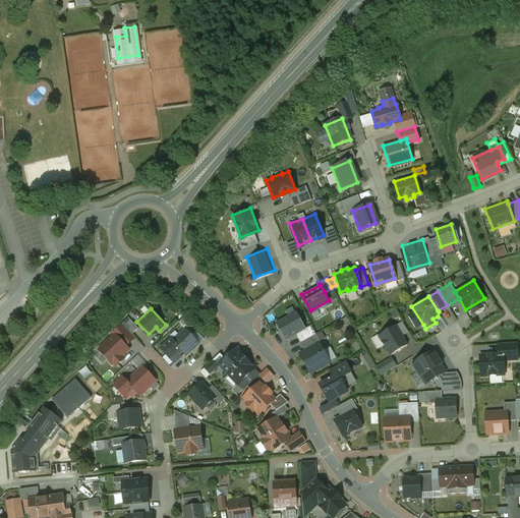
[(277,320),(287,337),(306,326),(296,308),(277,320)]
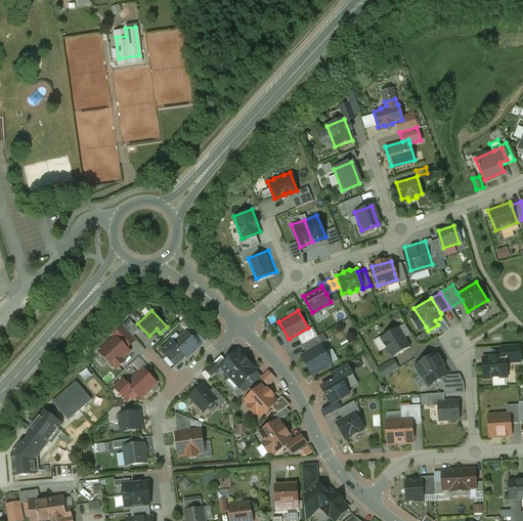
[(132,333),(139,328),(130,315),(123,320),(132,333)]
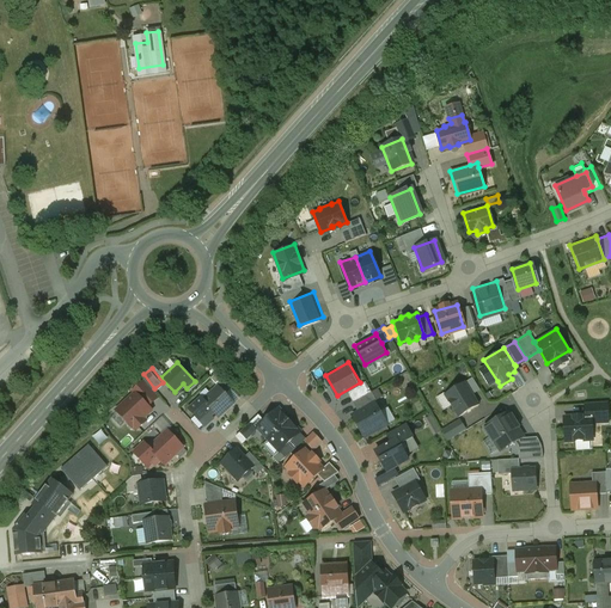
[(157,395),(142,380),(133,390),(134,392),(147,405),(157,395)]
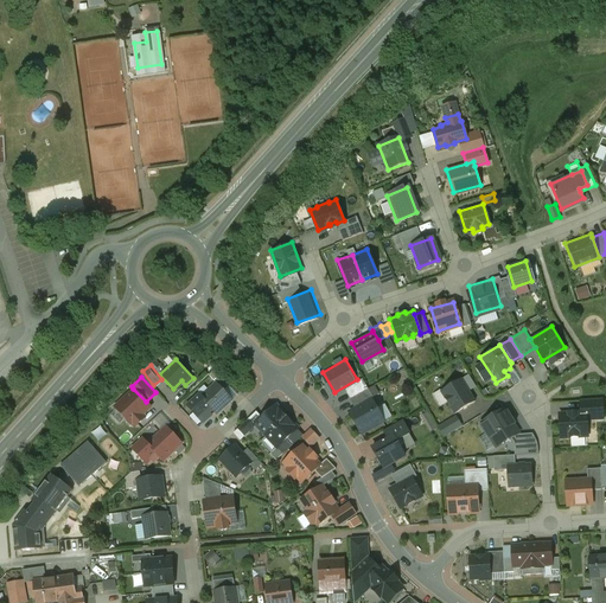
[(460,377),(440,390),(453,411),(473,399),(460,377)]
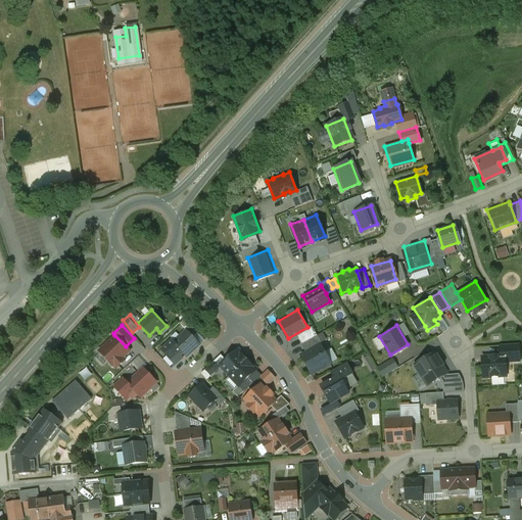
[(198,342),(186,329),(173,340),(182,350),(186,355),(196,344),(198,342)]
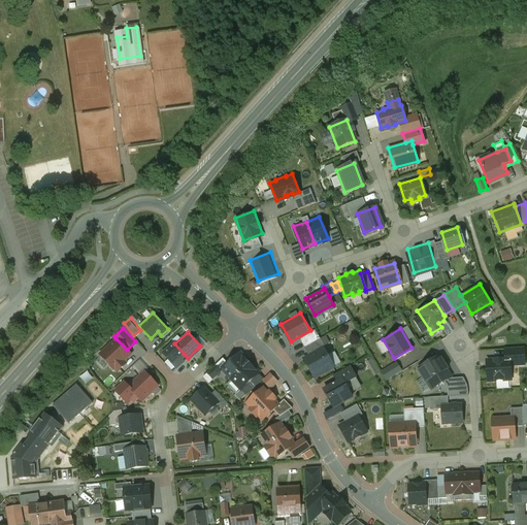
[(319,336),(303,346),(307,354),(322,347),(324,346),(319,336)]
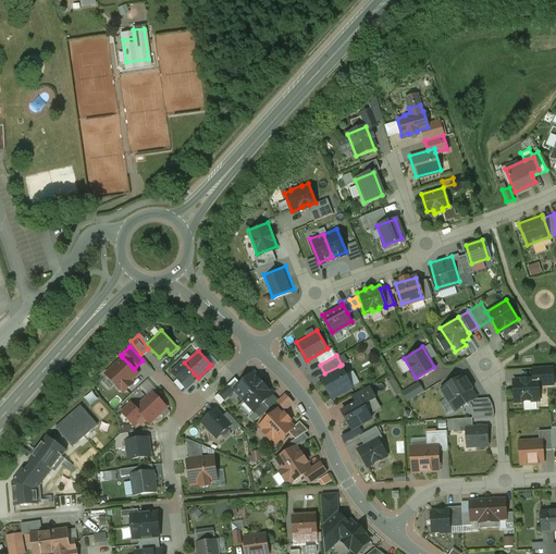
[(121,386),(122,388),(126,388),(130,384),(130,380),(128,379),(136,372),(134,369),(122,357),(106,372),(120,388),(121,386)]
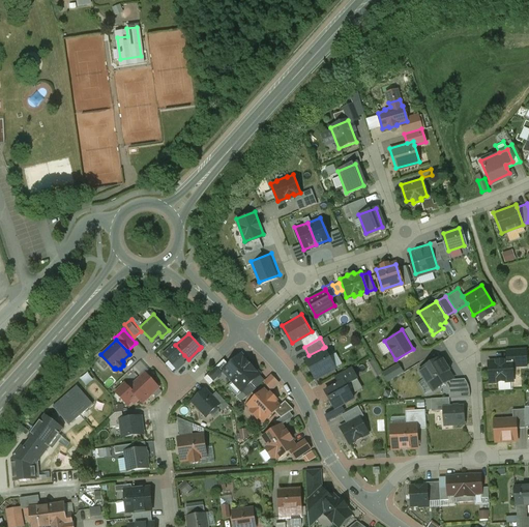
[(173,343),(163,352),(176,368),(183,360),(181,358),(184,355),(175,345),(173,343)]
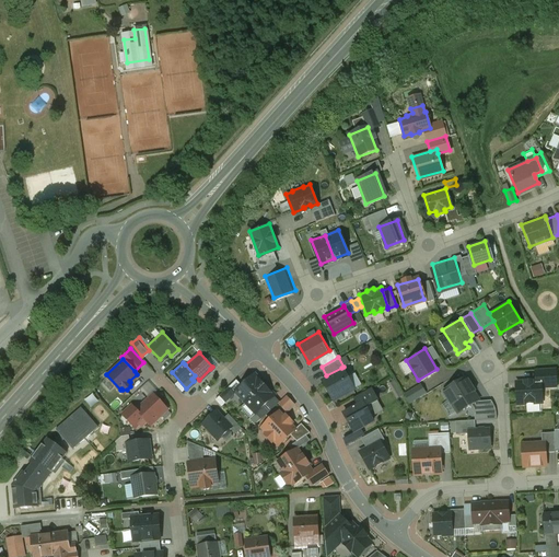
[(326,375),(322,379),(333,398),(352,387),(341,368),(326,375)]
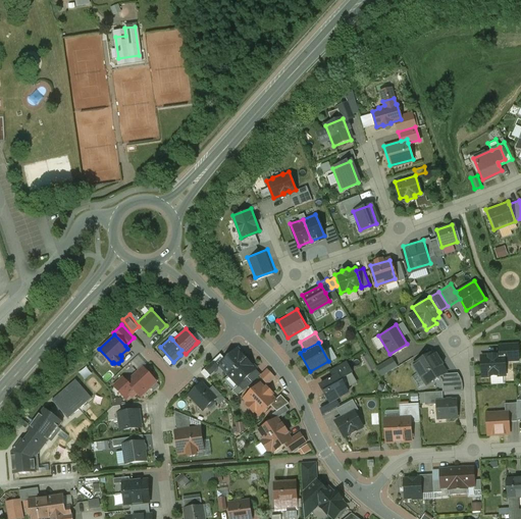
[(505,344),(500,344),(498,344),(498,345),(499,353),(503,353),(503,359),(516,358),(517,358),(517,357),(516,344),(516,343),(505,344)]
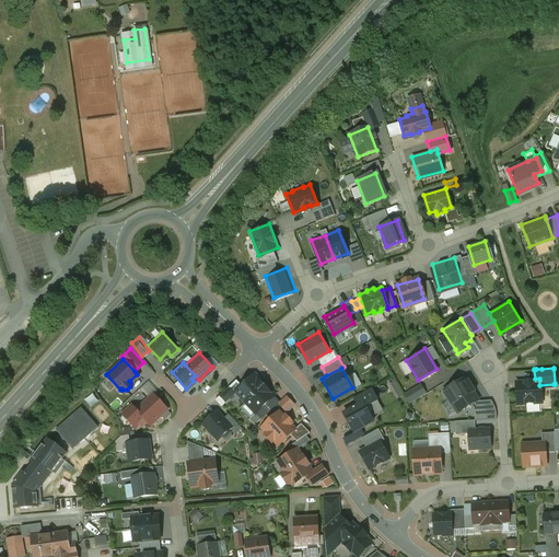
[(254,372),(235,390),(245,401),(263,384),(258,380),(259,379),(254,372)]
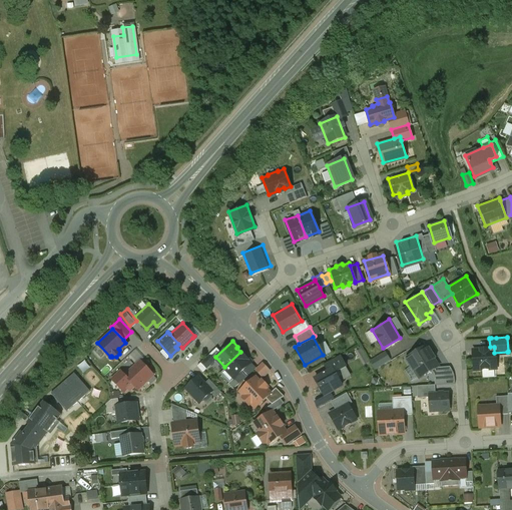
[(426,344),(406,356),(407,358),(405,359),(412,370),(414,369),(419,377),(429,370),(437,365),(433,358),(435,357),(428,346),(427,346),(426,344)]
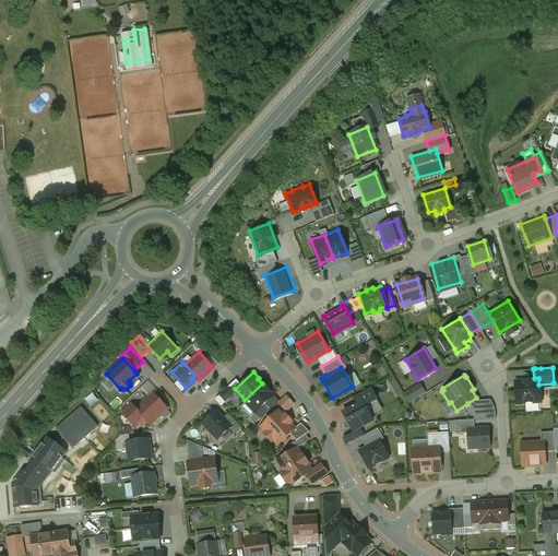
[(534,378),(515,379),(514,379),(514,380),(515,401),(515,402),(517,401),(539,400),(539,399),(538,385),(538,378),(534,378)]
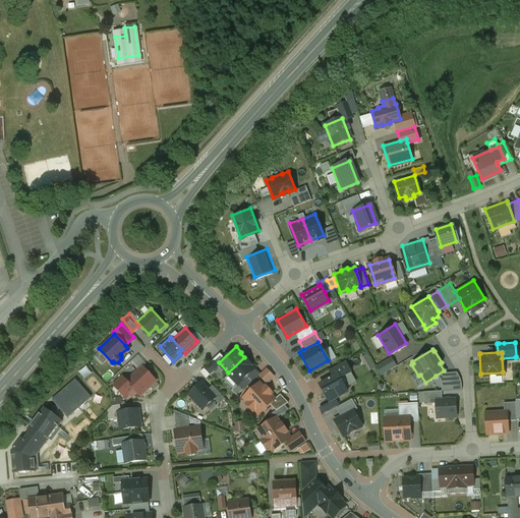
[(390,356),(374,365),(380,373),(395,363),(390,356)]
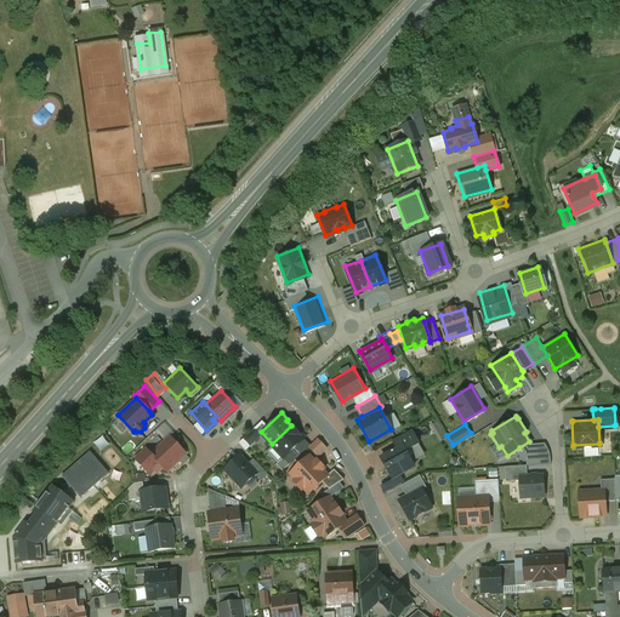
[(291,426),(272,444),(283,455),(303,436),(296,429),(296,430),(291,426)]
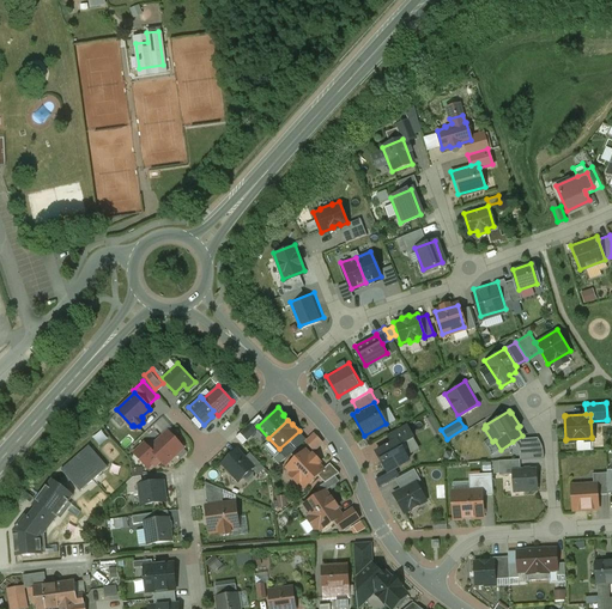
[(249,422),(235,436),(241,443),(255,430),(249,422)]
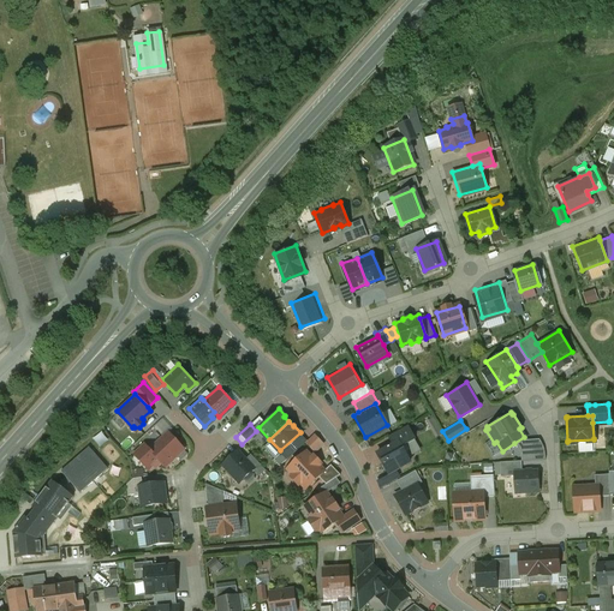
[(183,447),(167,430),(148,448),(164,465),(183,447)]
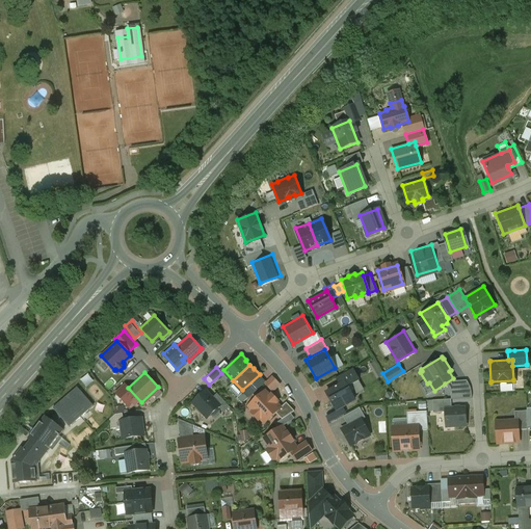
[(264,379),(272,389),(281,380),(272,372),(264,379)]
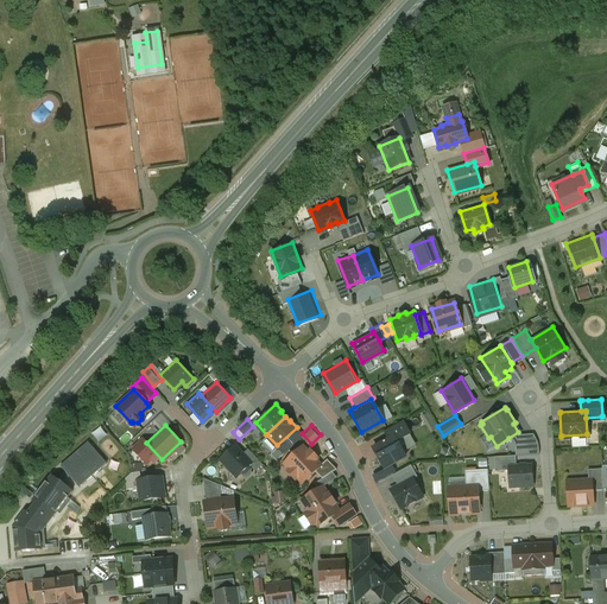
[(532,432),(518,433),(518,432),(509,438),(513,446),(514,453),(538,452),(538,447),(537,442),(533,434),(532,432)]
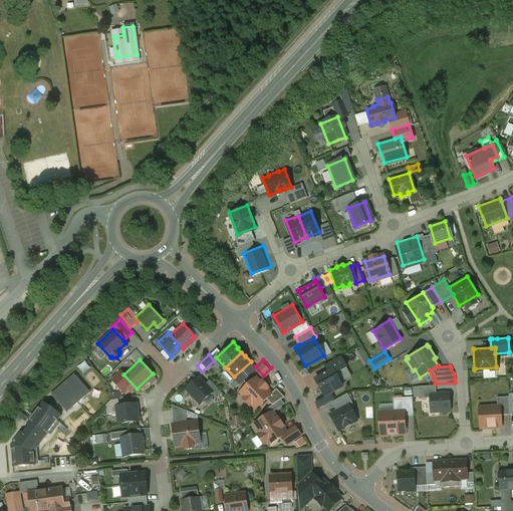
[(332,367),(314,377),(324,395),(342,385),(332,367)]
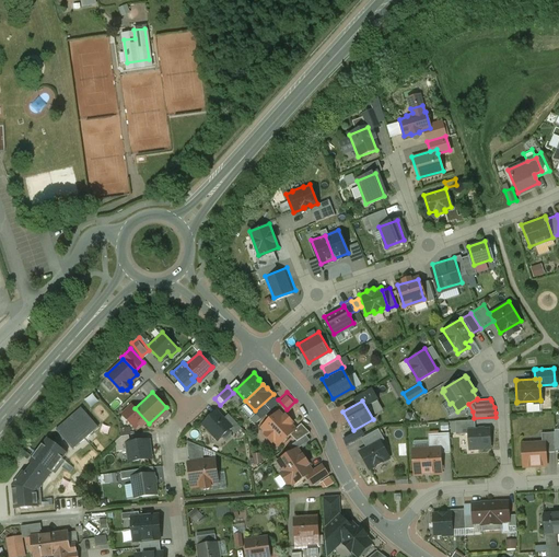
[(57,425),(73,444),(96,426),(80,406),(57,425)]
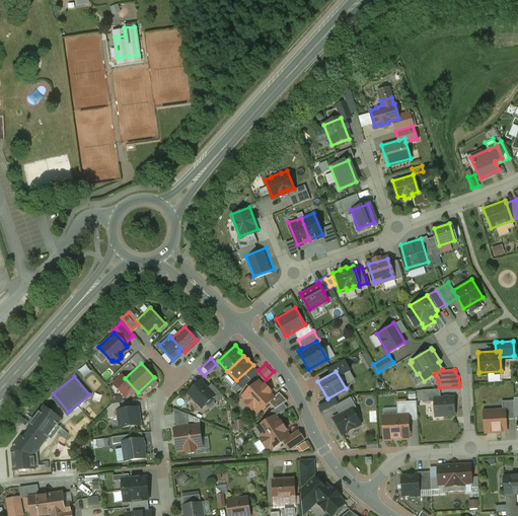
[(200,379),(188,391),(201,406),(213,394),(206,386),(200,379)]
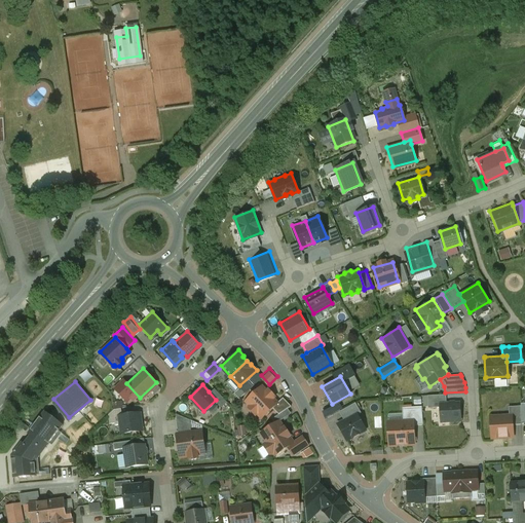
[(261,385),(245,400),(250,405),(248,407),(254,413),(256,411),(261,416),(271,406),(276,402),(271,397),(273,395),(267,388),(265,390),(261,385)]
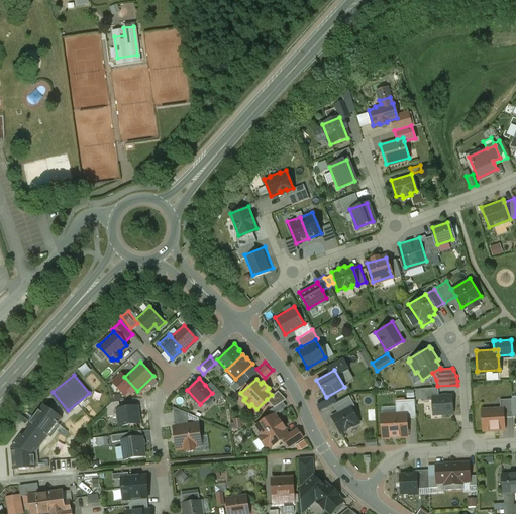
[(222,394),(210,381),(205,385),(212,393),(217,398),(222,394)]
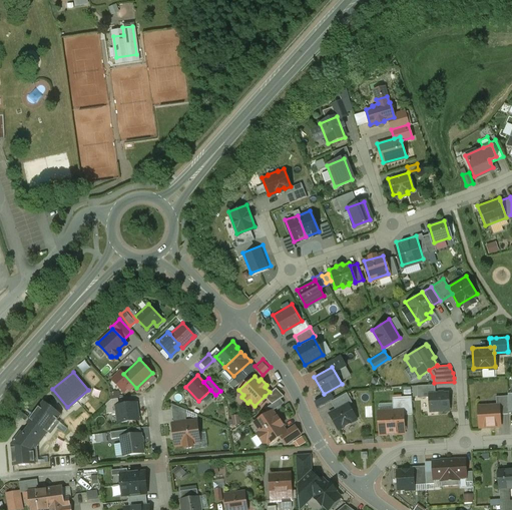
[(434,383),(416,384),(417,396),(428,396),(428,393),(434,392),(434,383)]
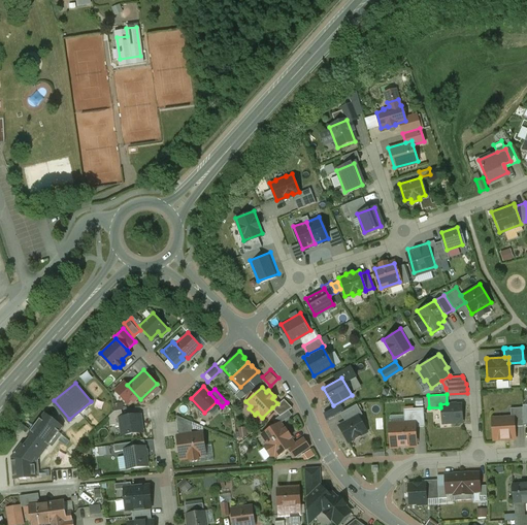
[(283,398),(277,403),(272,407),(278,415),(288,408),(291,406),(283,398)]
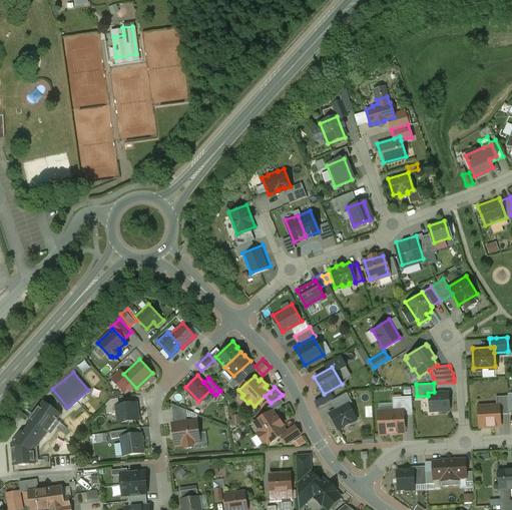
[(434,392),(428,393),(428,396),(429,410),(448,409),(447,391),(434,392)]
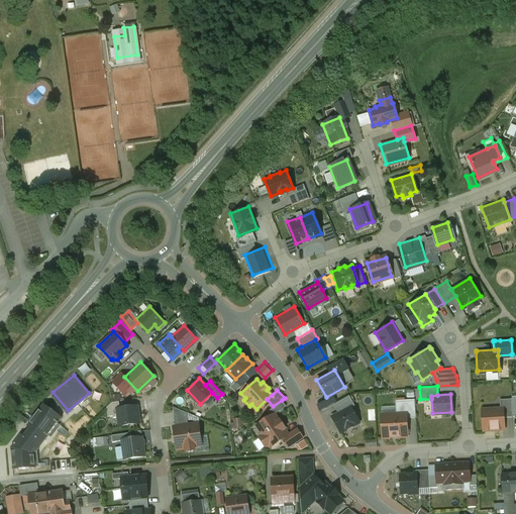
[(111,401),(106,406),(106,415),(117,413),(116,407),(119,407),(118,400),(111,401)]
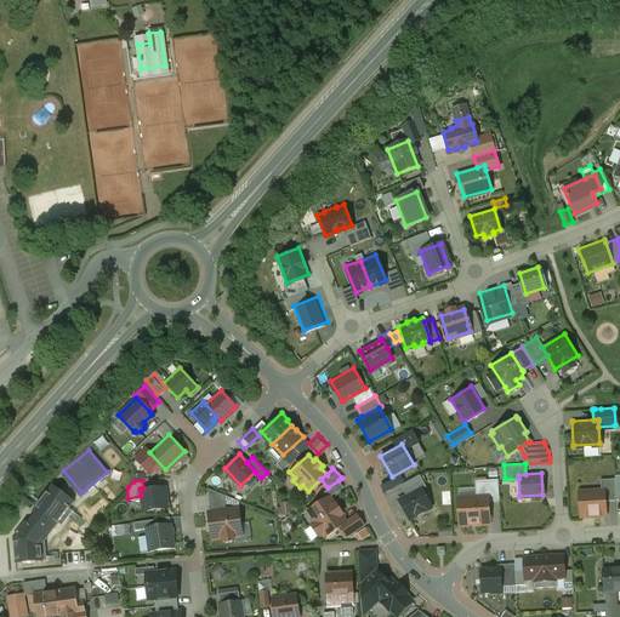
[(328,487),(326,489),(330,495),(342,486),(339,480),(328,487)]
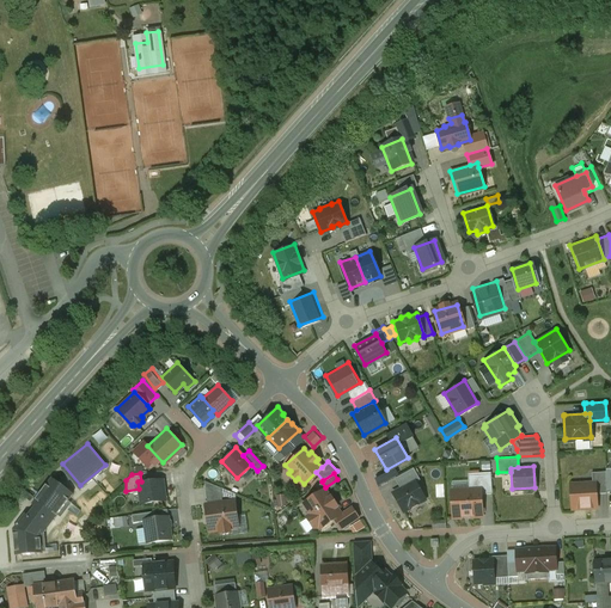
[(12,528),(14,553),(41,551),(38,534),(71,492),(50,477),(31,503),(35,505),(26,515),(24,513),(12,528)]
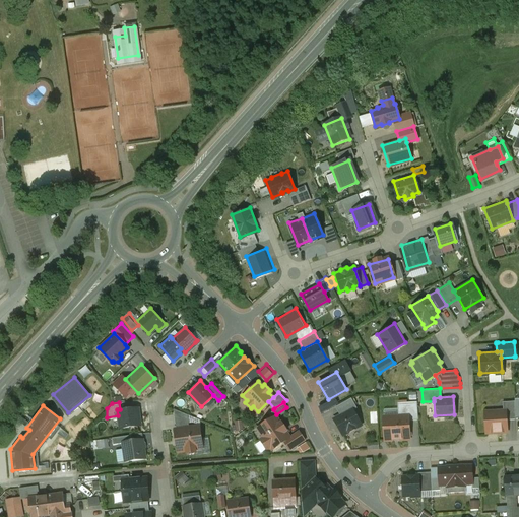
[(120,409),(117,409),(118,415),(119,427),(139,424),(137,407),(120,409)]
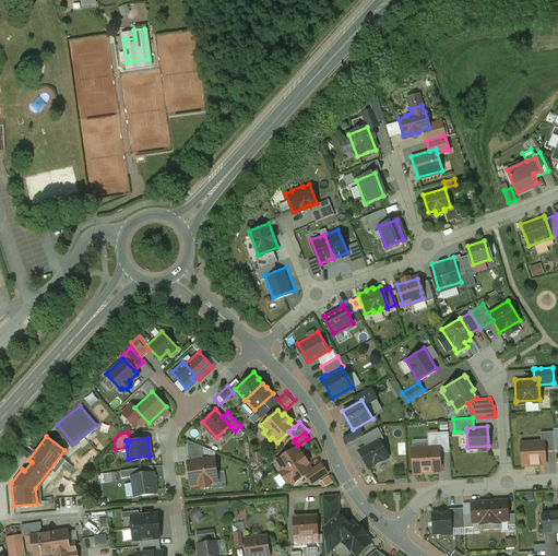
[(200,445),(186,438),(188,460),(202,458),(200,445)]
